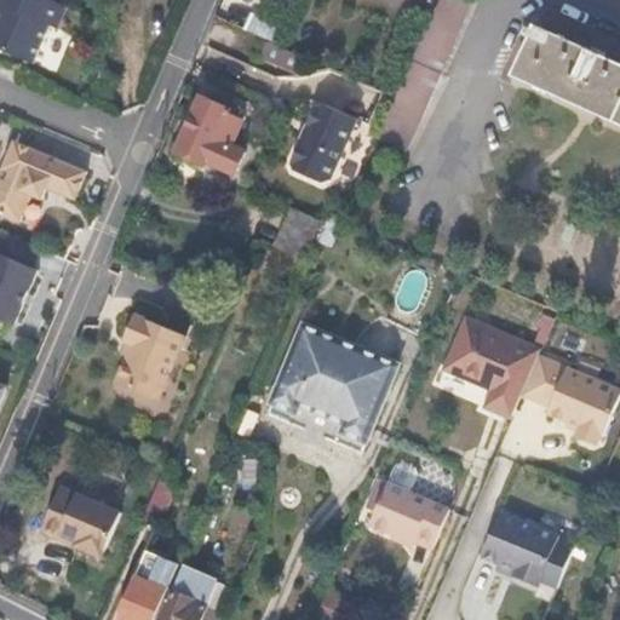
[(0,0),(0,51),(32,64),(47,27),(57,30),(67,7),(47,0),(0,0)]
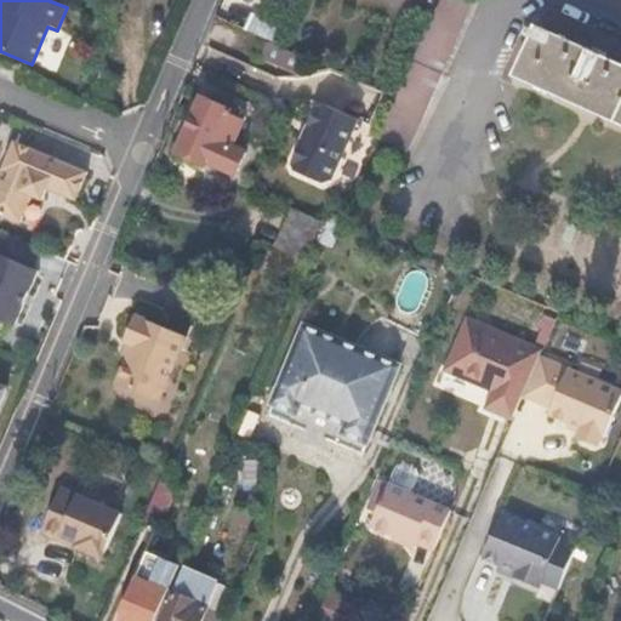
[(437,0),(397,95),(377,137),(408,151),(472,0),(437,0)]
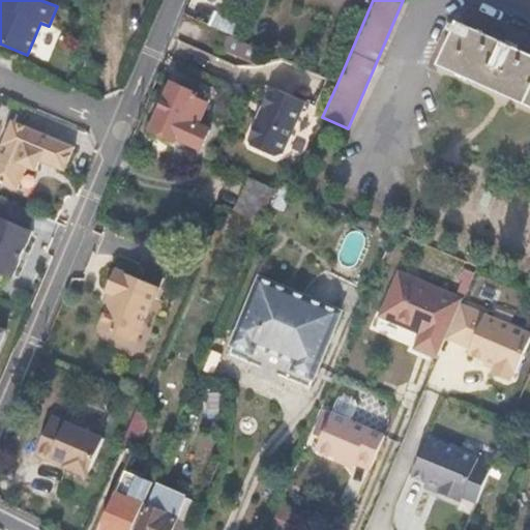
[(244,24),(218,13),(212,27),(230,34),(238,38),(244,24)]
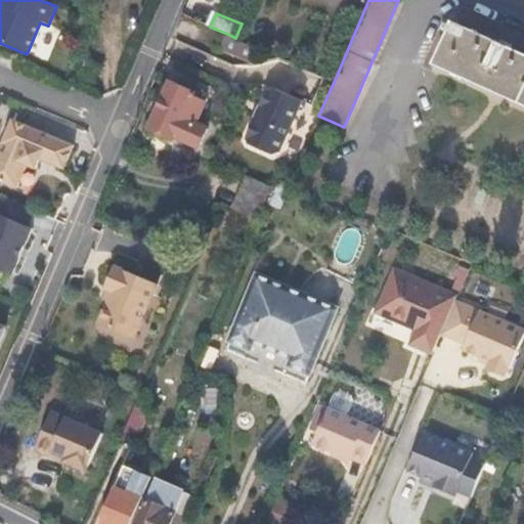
[(523,53),(456,24),(438,64),(523,104),(523,53)]
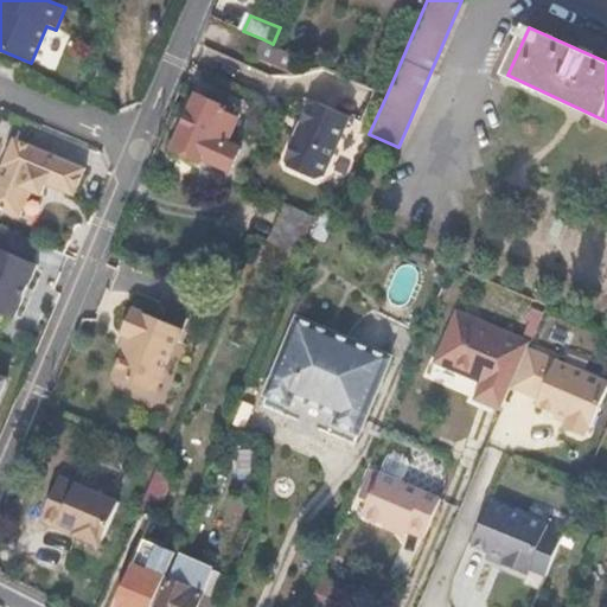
[(273,44),(263,39),(256,58),(291,72),(298,55),(273,44)]
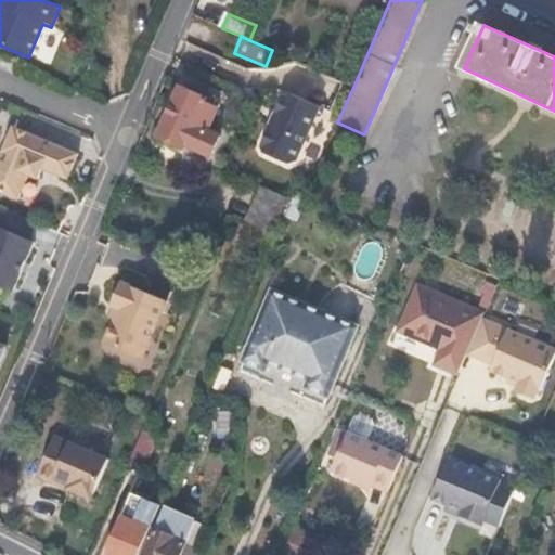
[(207,99),(182,88),(162,136),(214,157),(221,138),(209,133),(219,111),(205,104),(207,99)]
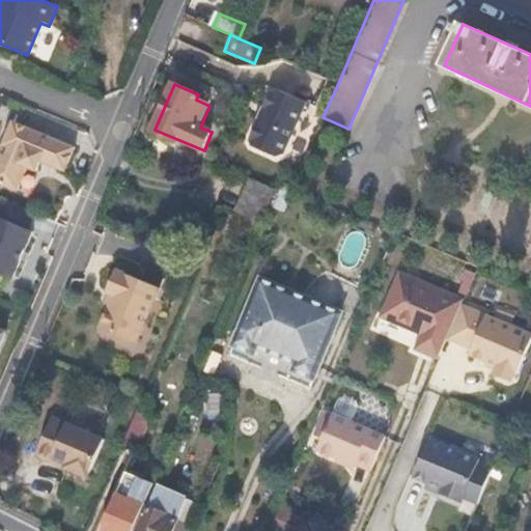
[(258,121),(256,120),(249,139),(251,145),(277,156),(282,154),(305,100),(276,88),(270,90),(266,99),(262,106),(264,107),(258,121)]
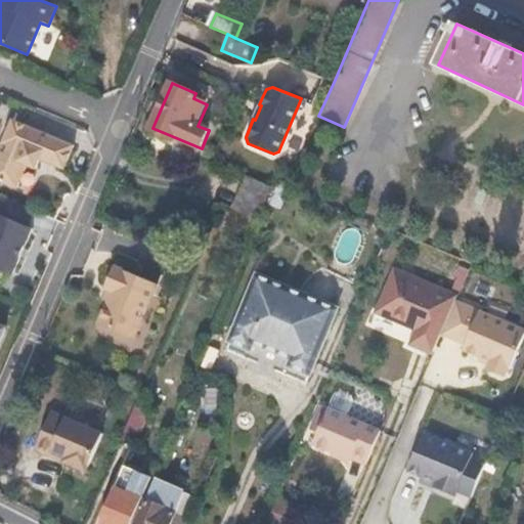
[(73,149),(11,123),(0,148),(0,184),(15,191),(26,169),(35,173),(39,164),(61,174),(68,162),(73,149)]
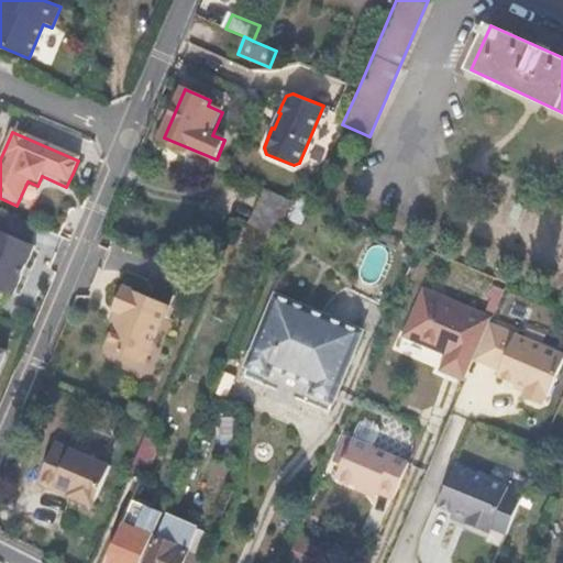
[(289,199),(262,187),(247,222),(275,234),(289,199)]
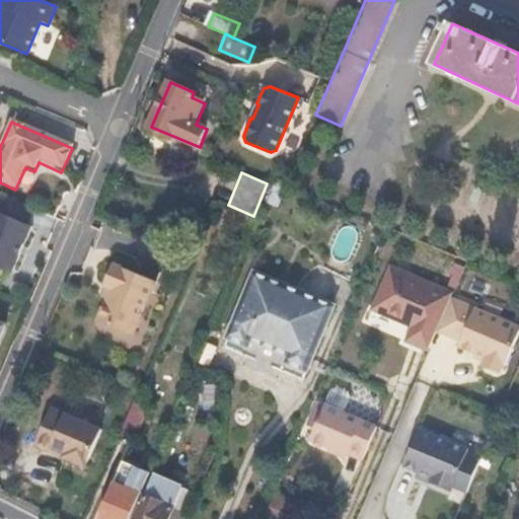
[(0,272),(10,277),(20,253),(30,230),(25,228),(32,212),(0,198),(0,199),(0,272)]
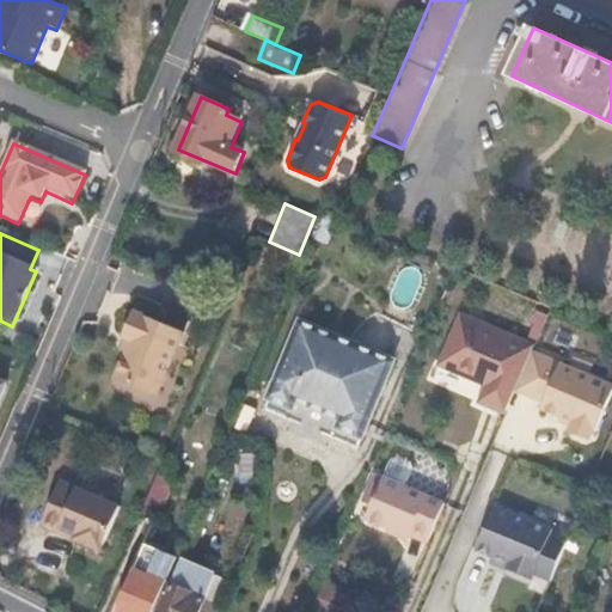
[(183,334),(133,312),(121,338),(126,341),(129,342),(124,354),(114,380),(155,398),(183,334)]
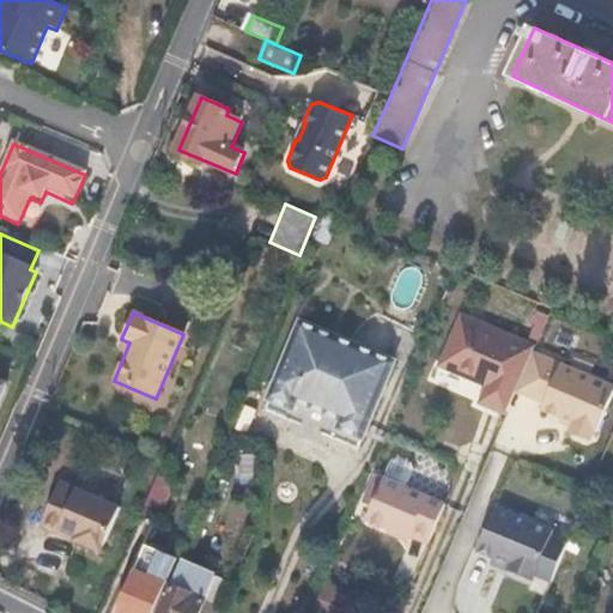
[(536,346),(461,314),(438,366),(475,382),(478,376),(489,381),(485,387),(479,402),(492,408),(507,414),(519,389),(534,351),(536,346)]
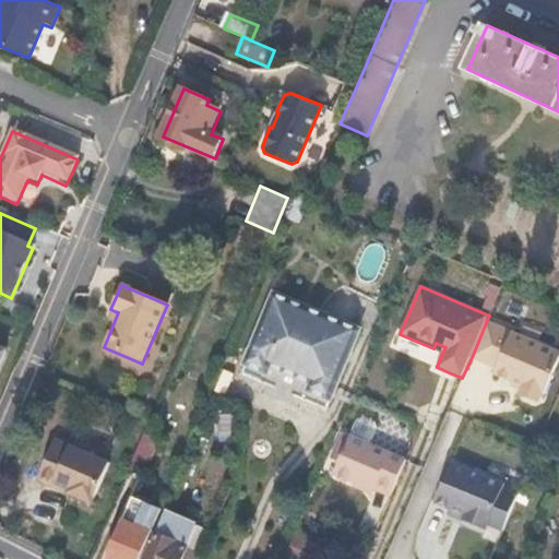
[(359,325),(274,289),(245,359),(268,369),(271,361),(312,379),(308,387),(319,391),(330,396),(359,325)]
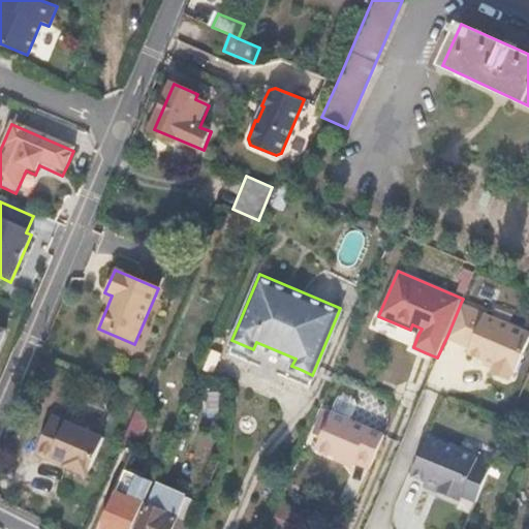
[(528,332),(461,303),(447,336),(460,341),(473,347),(471,353),(487,361),(498,365),(496,369),(495,372),(498,378),(508,383),(515,378),(518,379),(528,350),(528,332)]
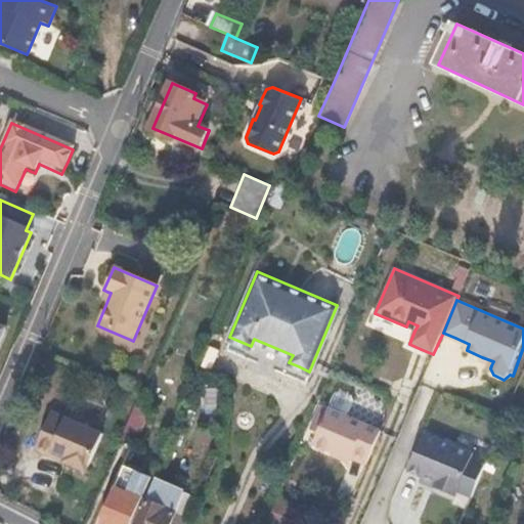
[(418,325),(408,321),(406,326),(415,331),(418,325)]
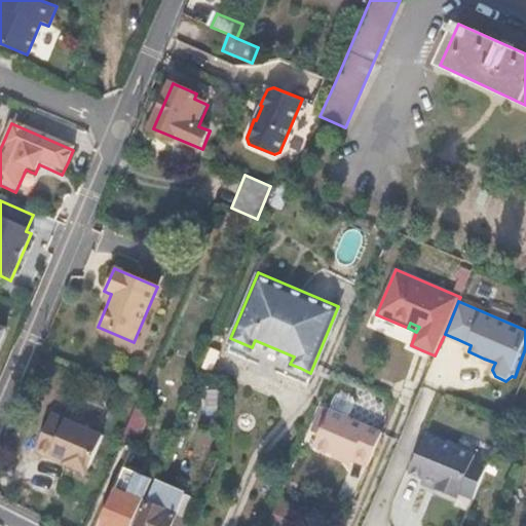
[(495,363),(484,359),(483,363),(493,367),(495,363)]
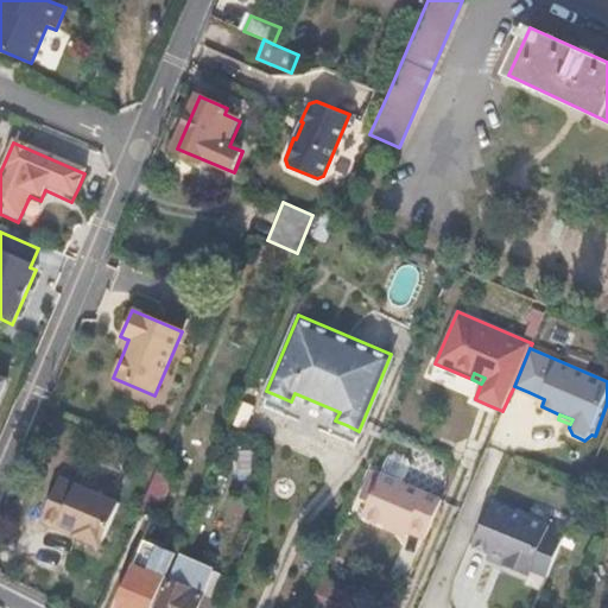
[(162,519),(172,472),(152,468),(141,514),(162,519)]
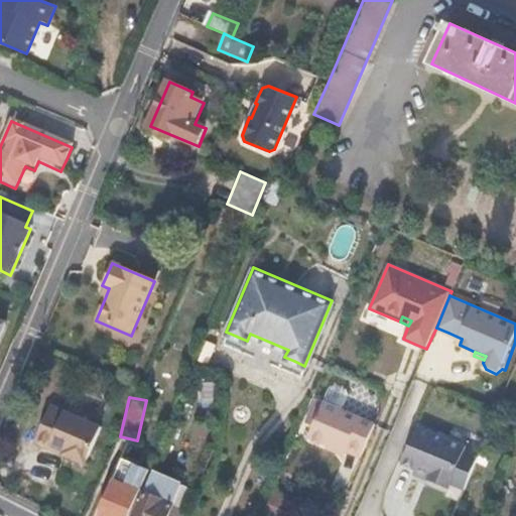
[(361,420),(324,405),(309,439),(328,447),(347,456),(348,454),(361,420)]
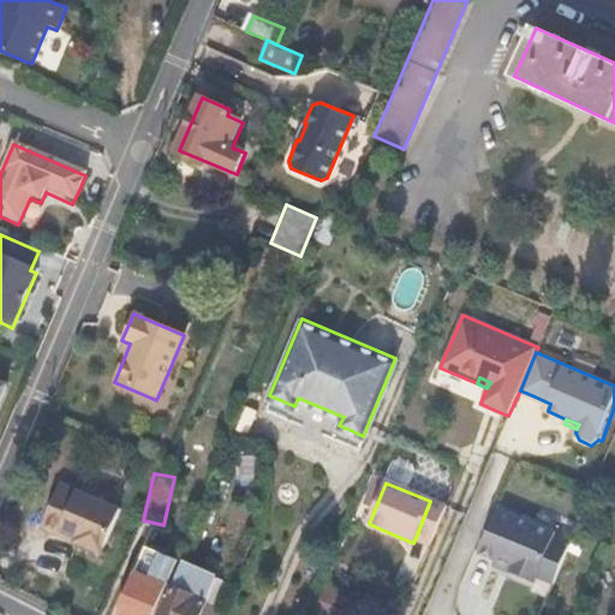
[(40,529),(41,530),(73,543),(87,549),(100,555),(119,509),(59,484),(40,529)]
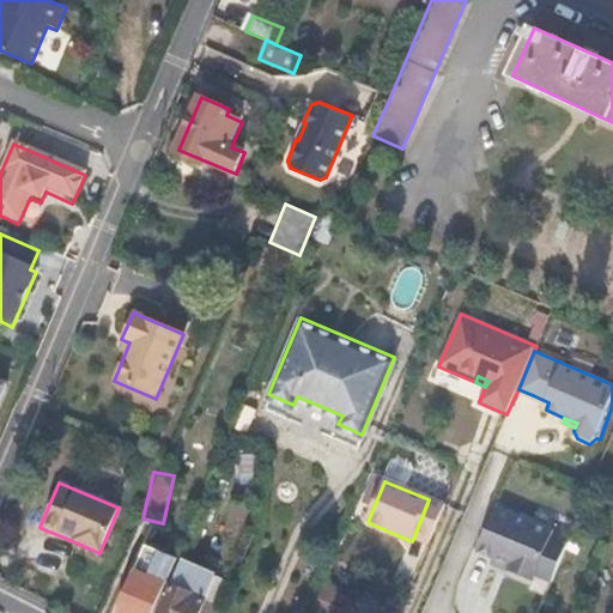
[(447,507),(429,499),(413,539),(430,546),(447,507)]
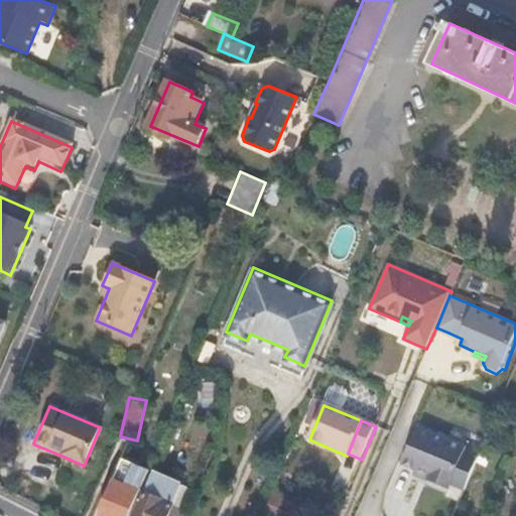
[(402,463),(416,468),(413,474),(426,479),(448,489),(466,444),(418,424),(402,463)]
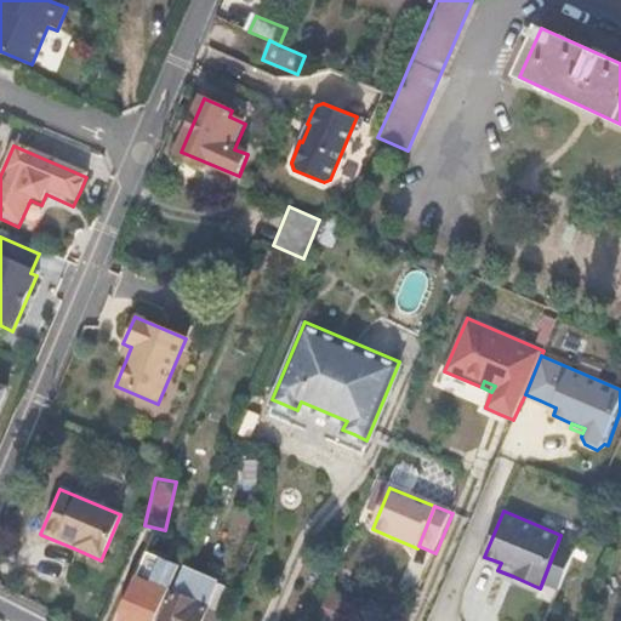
[(365,530),(355,525),(315,620),(353,620),(360,604),(337,594),(365,530)]
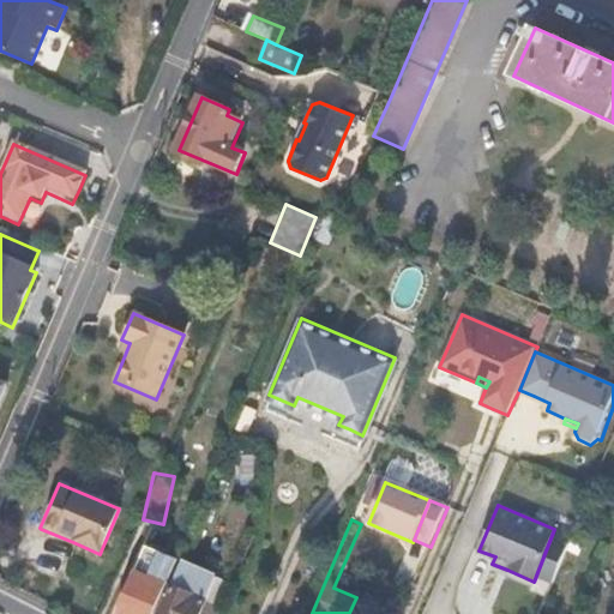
[(180,563),(170,587),(205,601),(216,577),(180,563)]
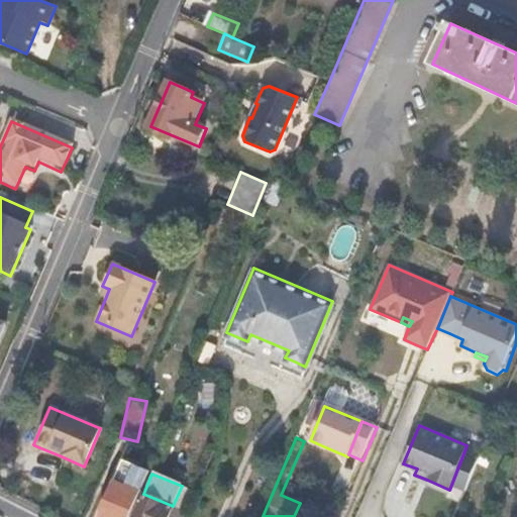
[(126,489),(112,483),(96,516),(128,516),(140,489),(128,484),(126,489)]
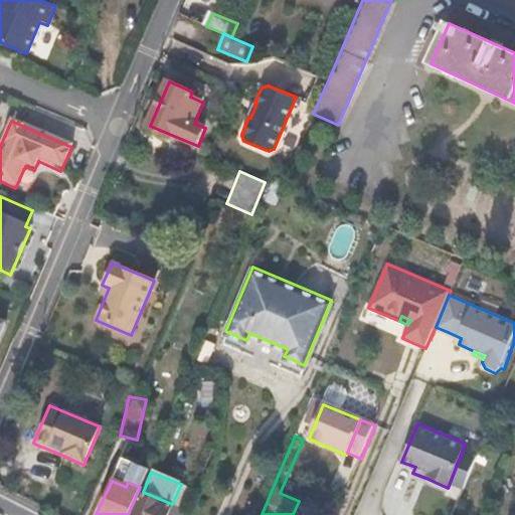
[(172,504),(143,492),(133,514),(179,514),(183,509),(172,504)]
